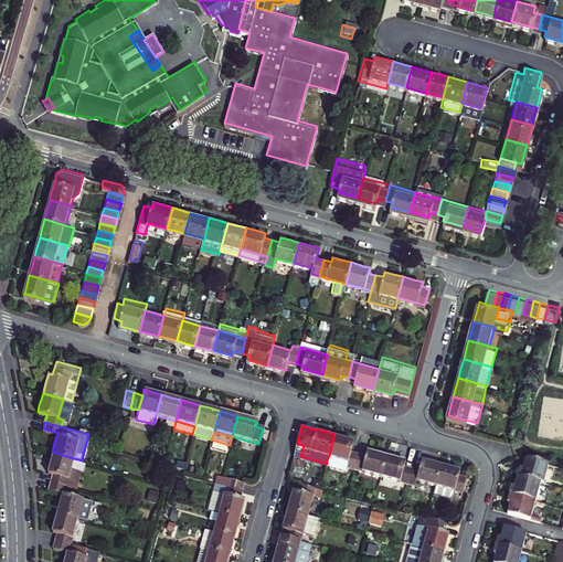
[(348,459),(347,466),(354,467),(359,451),(351,449),(354,438),(344,436),(335,434),(329,455),(348,459)]
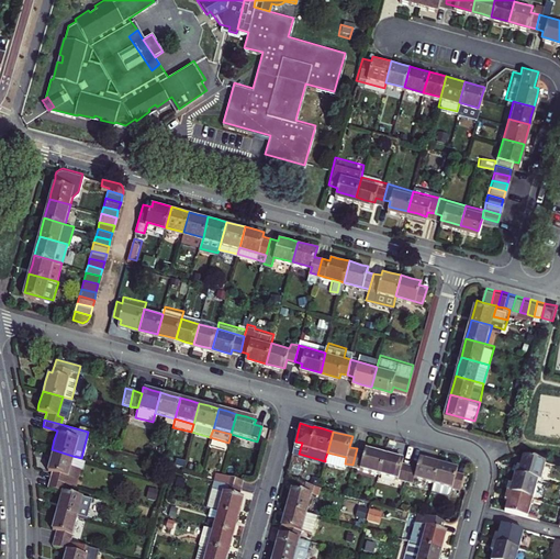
[(378,472),(383,450),(374,448),(365,446),(364,450),(357,448),(353,465),(378,472)]
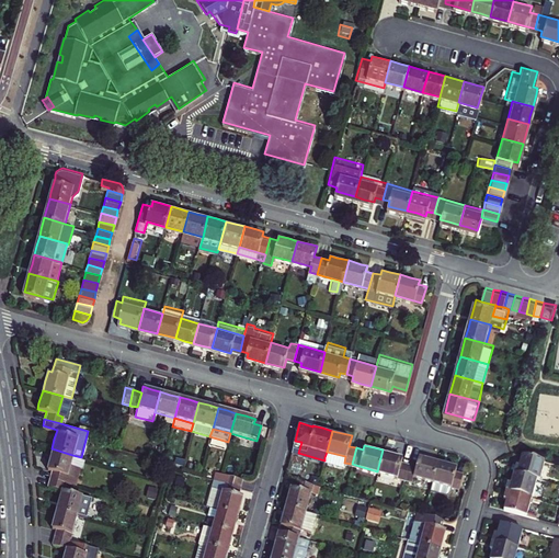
[(70,464),(72,455),(52,448),(47,462),(46,468),(52,469),(49,476),(65,481),(76,484),(80,467),(70,464)]
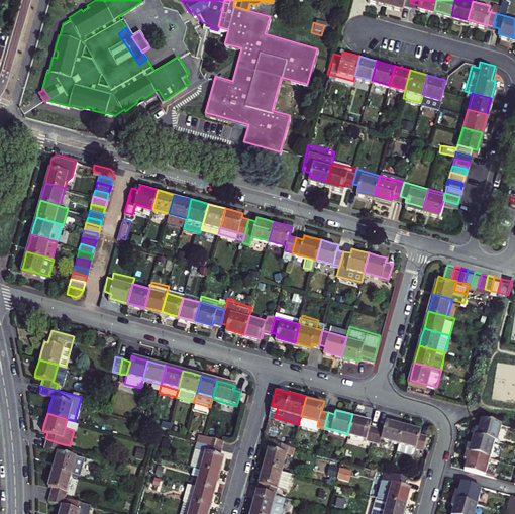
[(361,417),(352,414),(347,434),(372,441),(376,426),(368,424),(370,419),(361,417)]
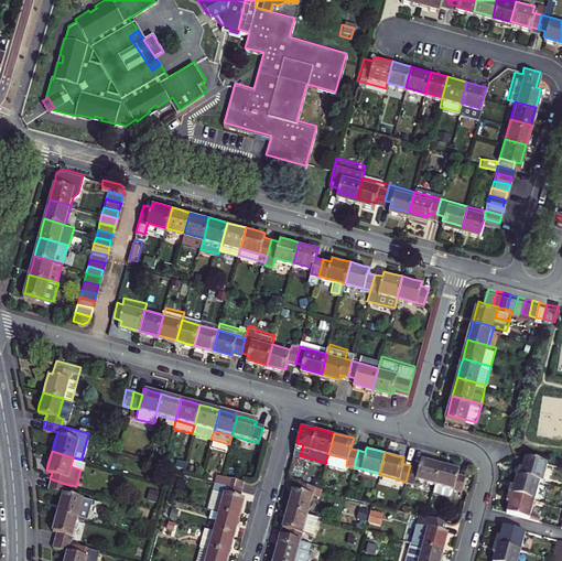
[(326,460),(346,465),(347,459),(328,454),(326,460)]
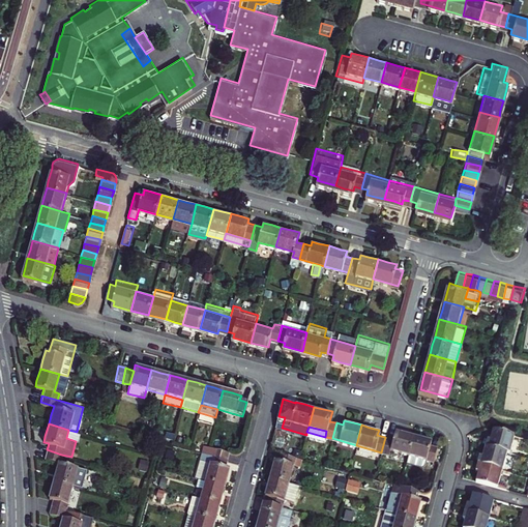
[(503,452),(508,433),(487,428),(484,438),(480,437),(479,440),(477,445),(500,451),(503,452)]
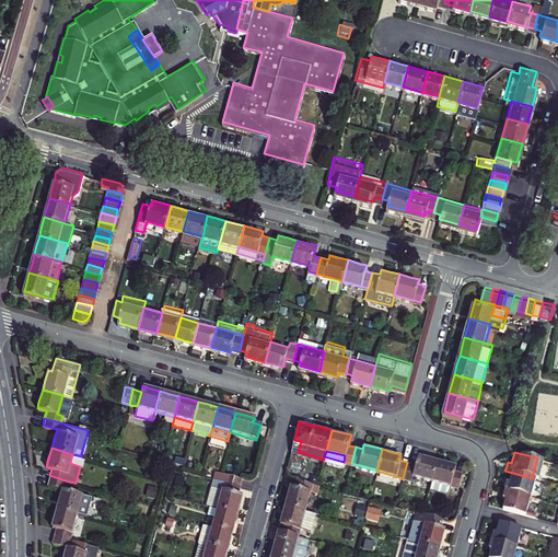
[(81,456),(72,454),(70,463),(80,466),(81,466),(83,457),(81,456)]
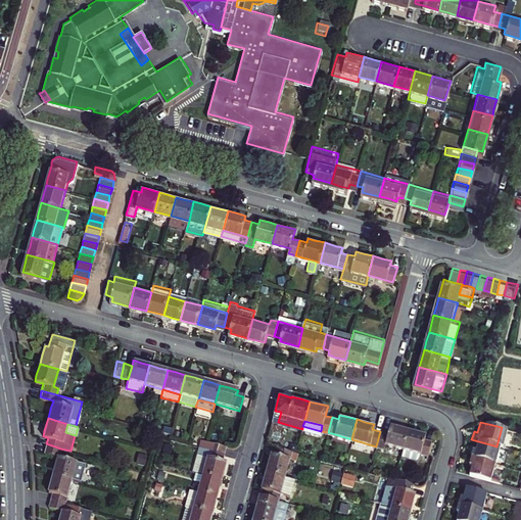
[(404,447),(408,428),(399,426),(390,424),(388,433),(380,431),(376,446),(383,448),(385,442),(404,447)]
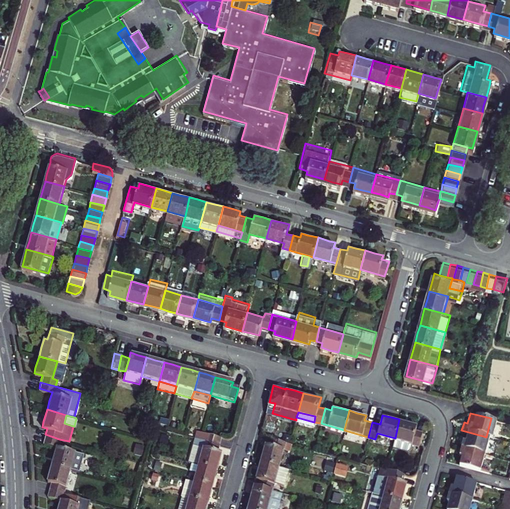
[(408,422),(399,419),(395,438),(393,444),(408,448),(410,445),(411,442),(419,444),(422,430),(415,428),(417,424),(408,422)]
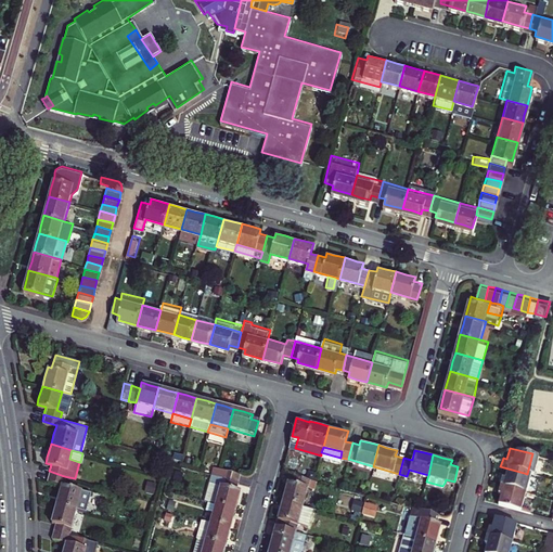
[(210,475),(220,477),(222,469),(218,466),(213,465),(210,475)]
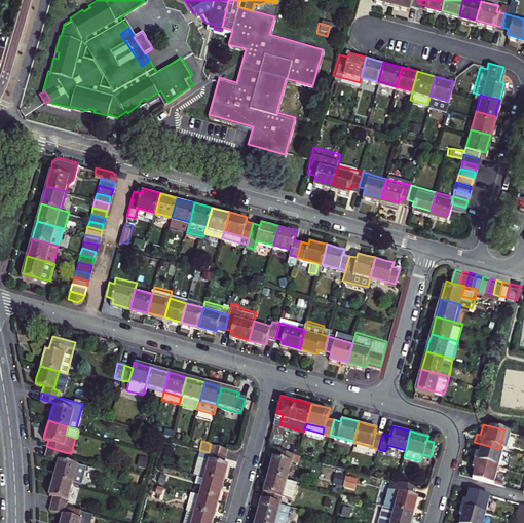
[(496,448),(474,442),(472,451),(469,450),(469,454),(466,458),(491,465),(496,448)]
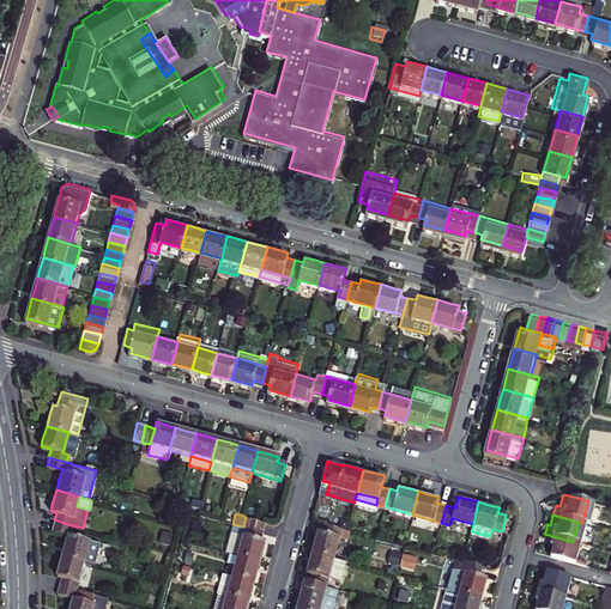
[(264,522),(246,517),(243,527),(260,531),(264,522)]
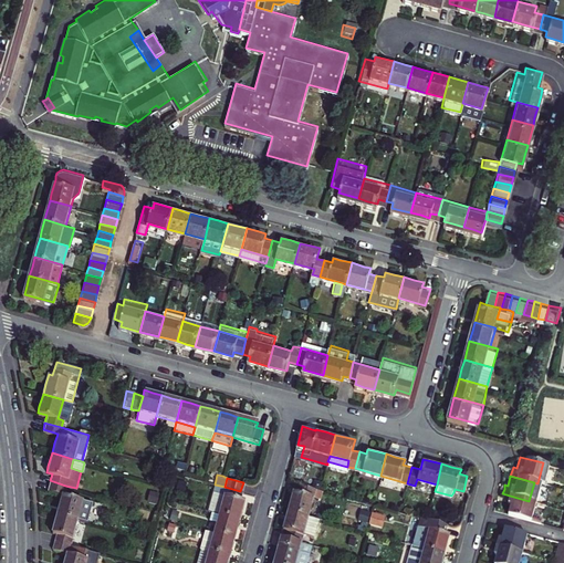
[(56,512),(77,518),(87,521),(93,501),(63,493),(65,486),(50,480),(48,488),(62,492),(60,502),(56,512)]
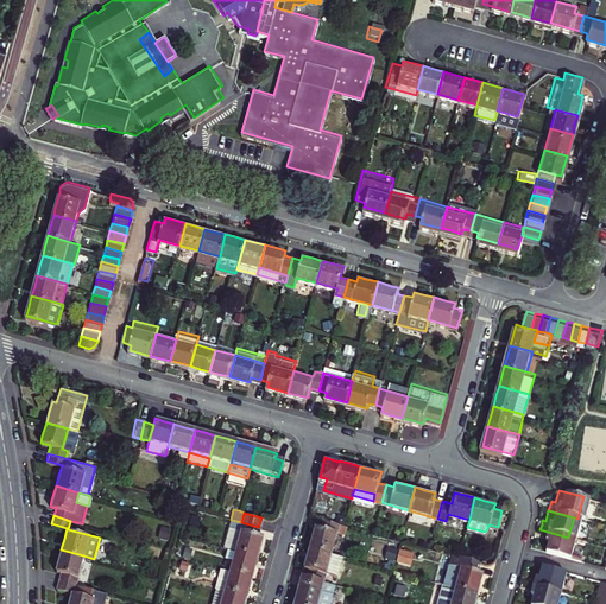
[(310,544),(333,550),(338,529),(347,532),(348,523),(323,516),(321,525),(316,523),(314,533),(310,544)]
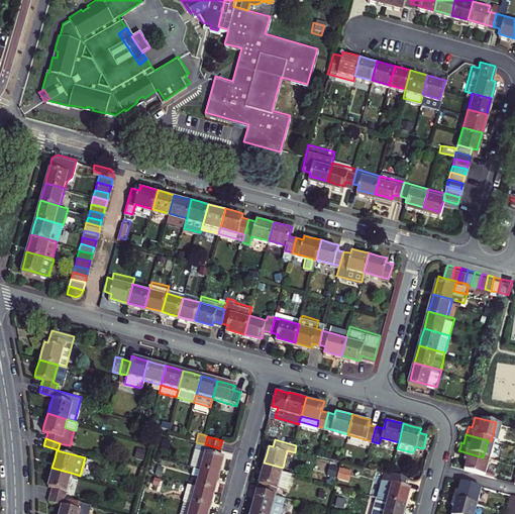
[(190,465),(198,468),(217,473),(219,465),(221,456),(218,455),(220,448),(219,448),(205,444),(196,442),(190,465)]
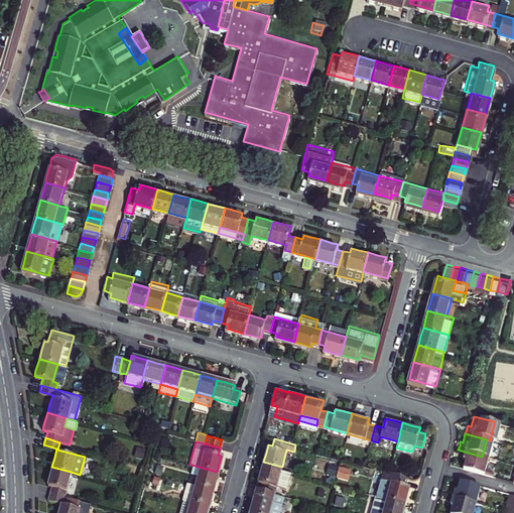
[(482,457),(458,450),(457,454),(456,458),(458,459),(456,468),(478,474),(482,457)]
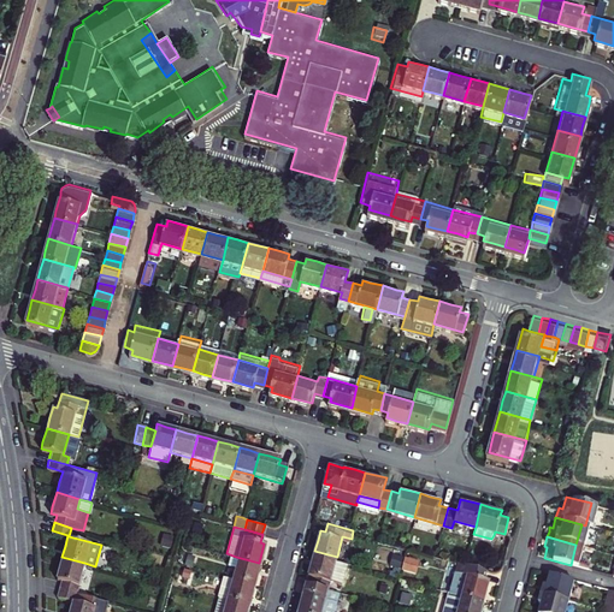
[(337,557),(314,551),(312,563),(310,571),(313,572),(311,582),(329,587),(331,576),(343,580),(348,560),(337,557)]
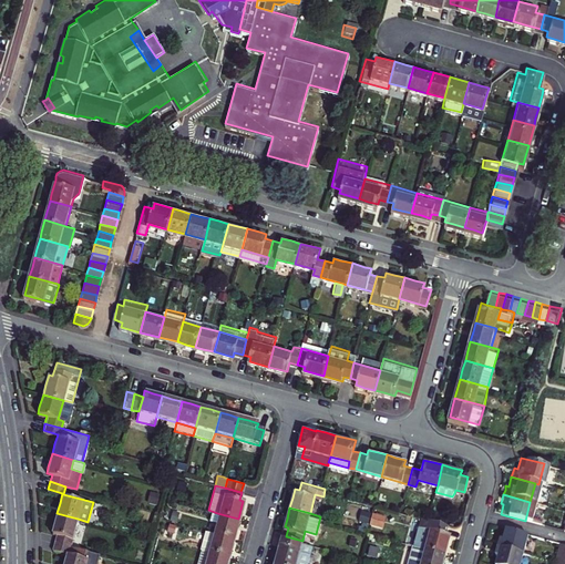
[(368,520),(370,510),(361,508),(359,518),(368,520)]
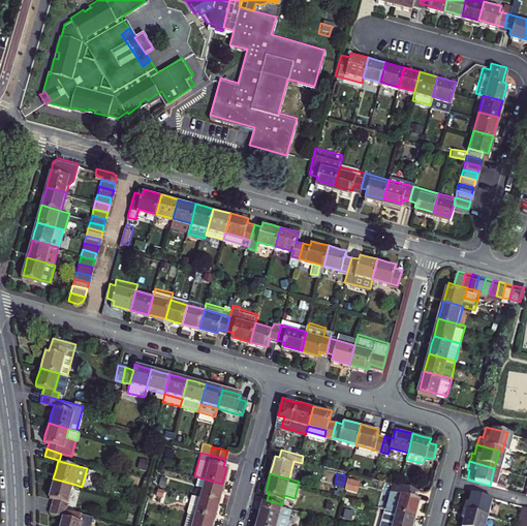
[(358,478),(347,475),(344,486),(355,489),(358,478)]
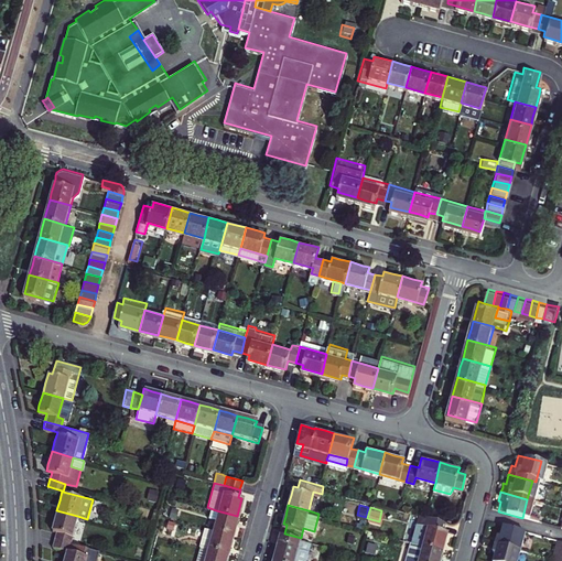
[(56,530),(54,539),(69,543),(77,516),(56,510),(53,522),(52,529),(56,530)]
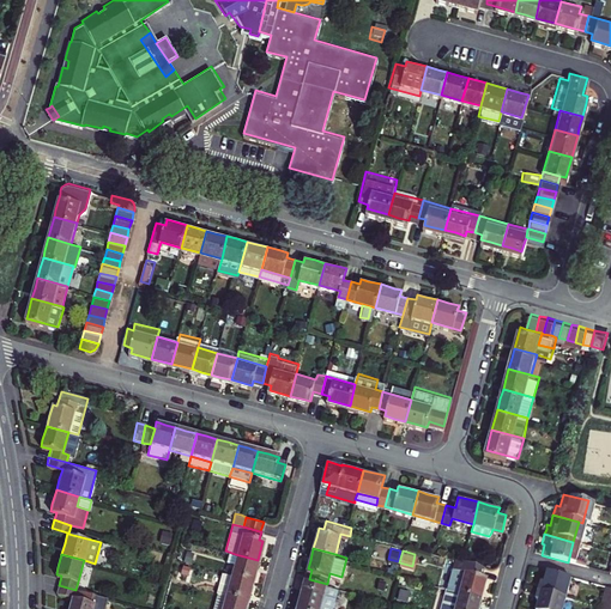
[(235,554),(230,574),(253,580),(255,572),(258,560),(235,554)]
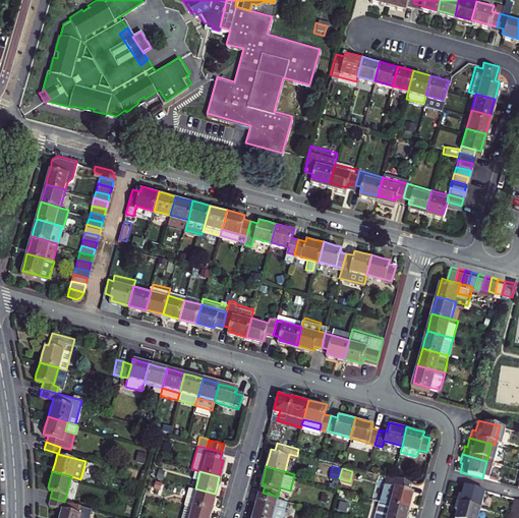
[(409,487),(410,479),(387,473),(380,498),(408,506),(411,497),(413,488),(409,487)]
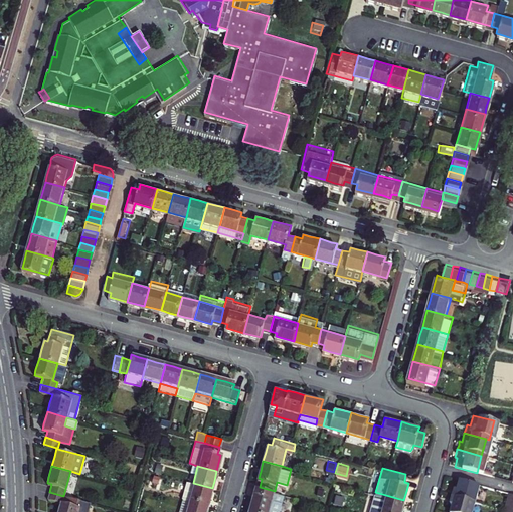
[(476,486),(454,480),(451,491),(448,490),(447,493),(446,497),(471,504),(476,486)]
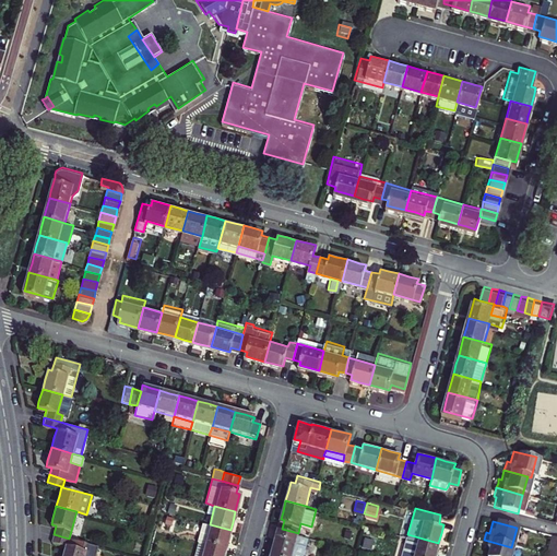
[(197,541),(225,548),(227,540),(230,530),(210,524),(203,522),(202,522),(197,541)]
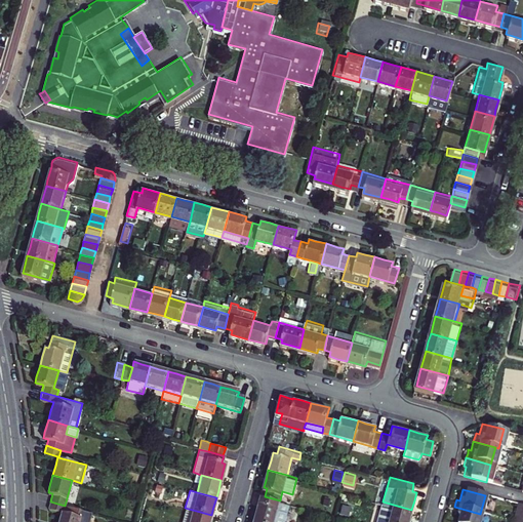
[(280,500),(265,496),(263,503),(259,502),(256,510),(254,519),(266,521),(286,521),(291,504),(280,500)]
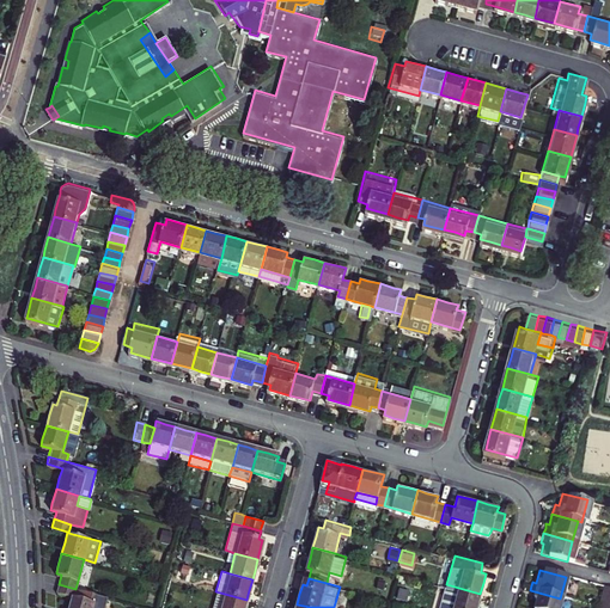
[(475,607),(477,605),(480,594),(446,584),(444,583),(437,607),(475,607)]
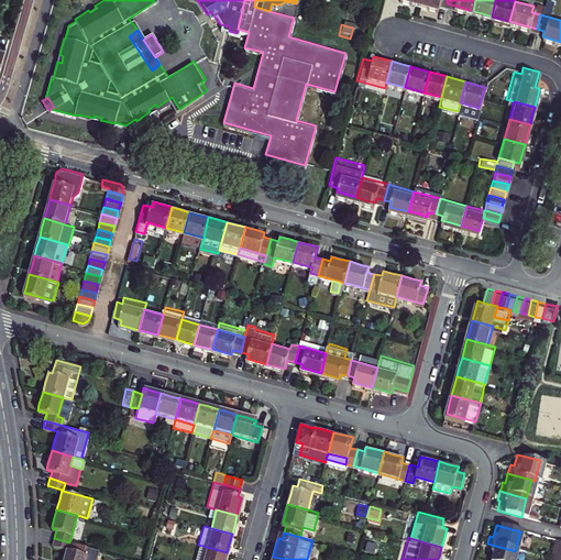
[(62,559),(92,559),(95,557),(97,550),(69,542),(54,538),(52,545),(65,549),(63,558),(62,559)]
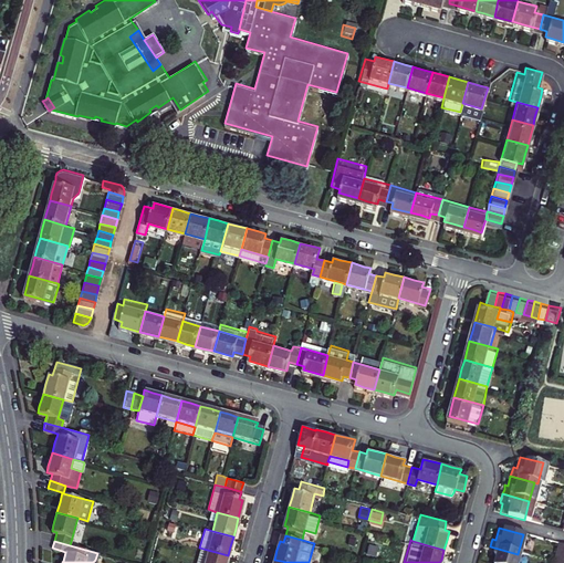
[(563,545),(556,543),(554,554),(563,555),(563,545)]
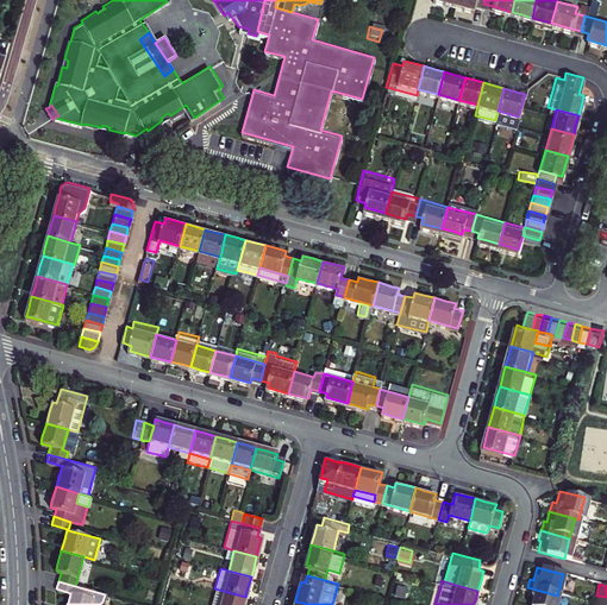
[(554,604),(557,596),(527,587),(526,592),(525,597),(529,598),(526,604),(554,604)]
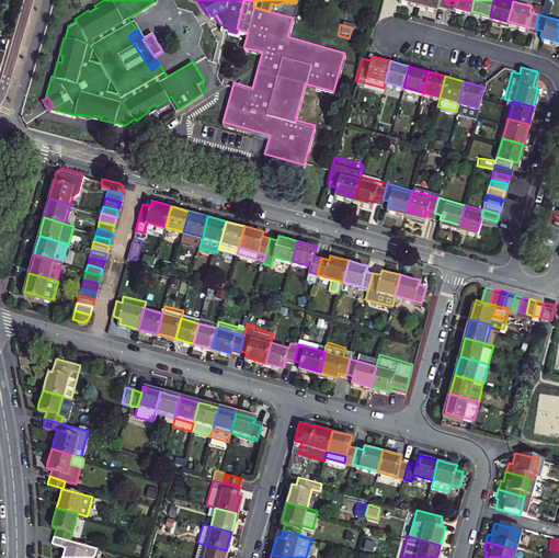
[(224,557),(226,550),(197,543),(193,557),(224,557)]
